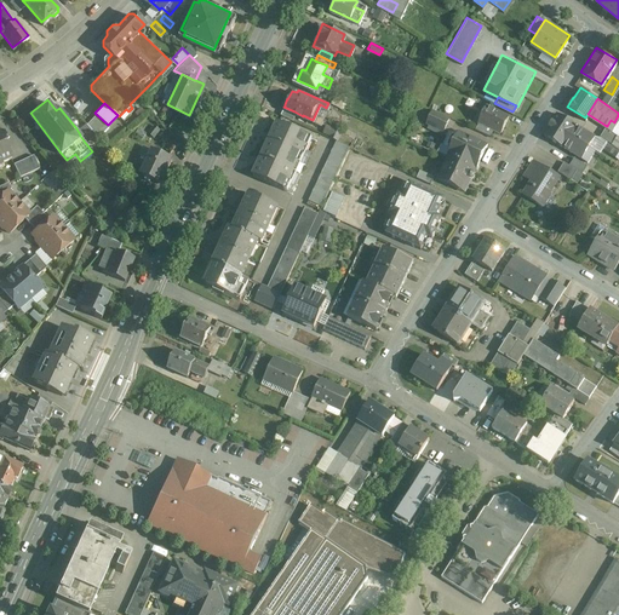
[(508,114),(486,103),(477,120),(492,127),(499,131),(508,114)]
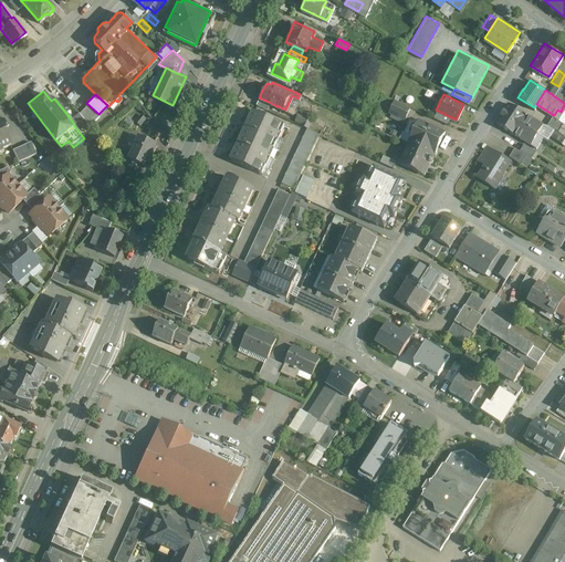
[(269,102),(259,97),(260,97),(258,96),(255,102),(265,107),(269,102)]
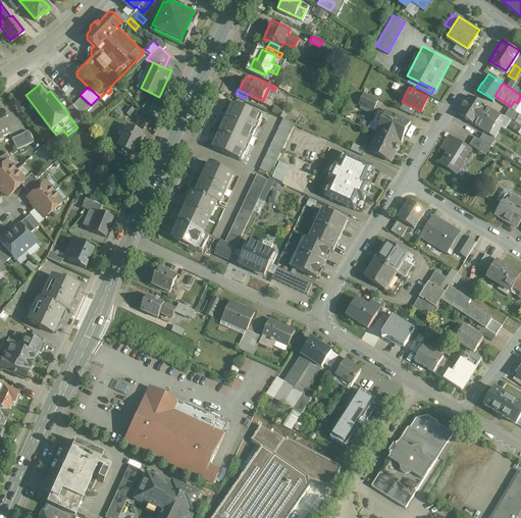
[(358,102),(373,109),(377,100),(362,93),(358,102)]
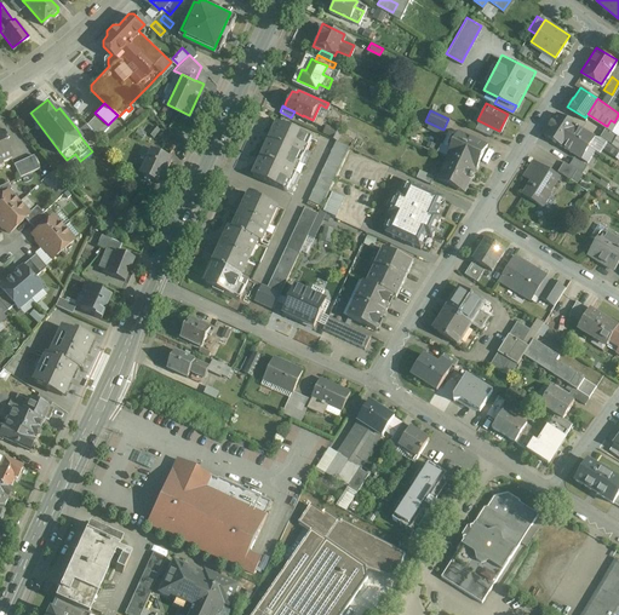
[(594,134),(556,110),(549,121),(569,134),(571,132),(579,138),(588,143),(588,144),(594,134)]
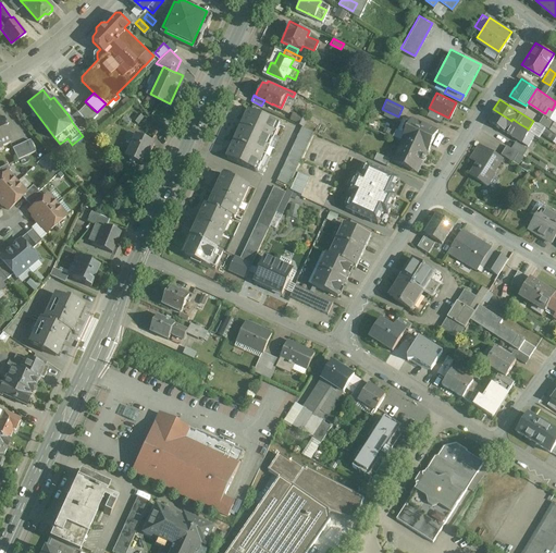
[(97,112),(85,101),(76,110),(85,120),(87,122),(97,112)]
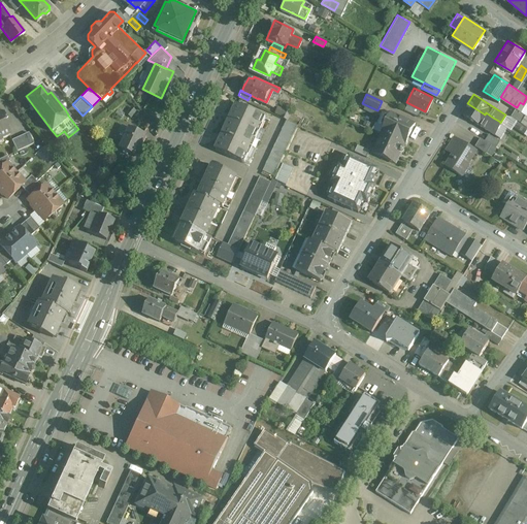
[(262,113),(235,101),(215,146),(240,159),(262,113)]
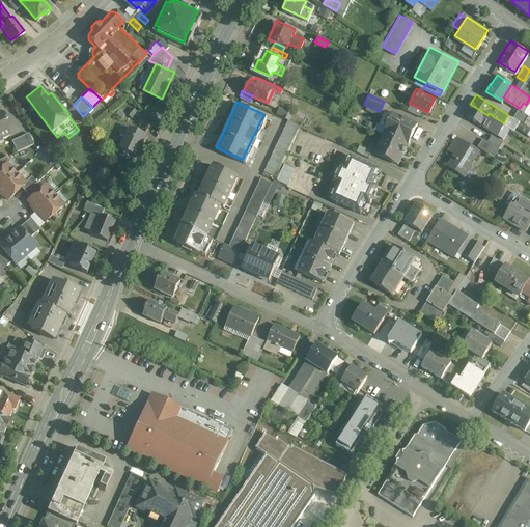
[(421,109),(409,103),(407,109),(419,114),(421,109)]
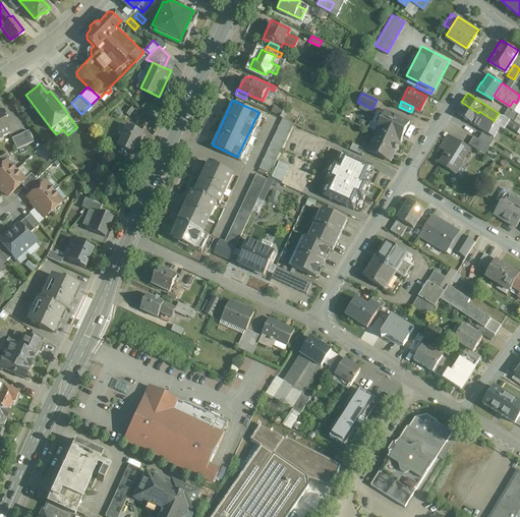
[(478,113),(461,102),(456,111),(487,130),(494,120),(486,116),(479,111),(478,113)]
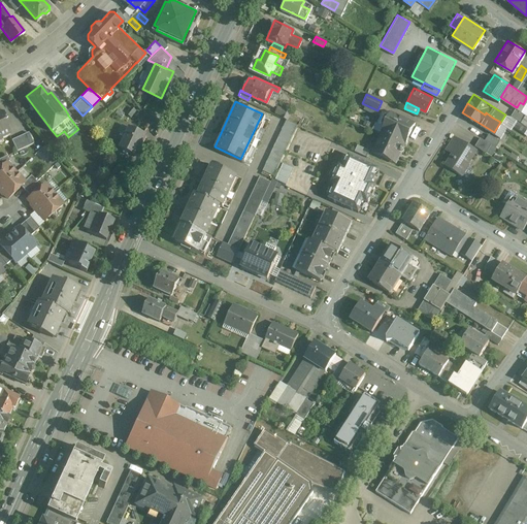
[(72,104),(65,109),(68,115),(68,116),(71,120),(80,113),(72,104)]
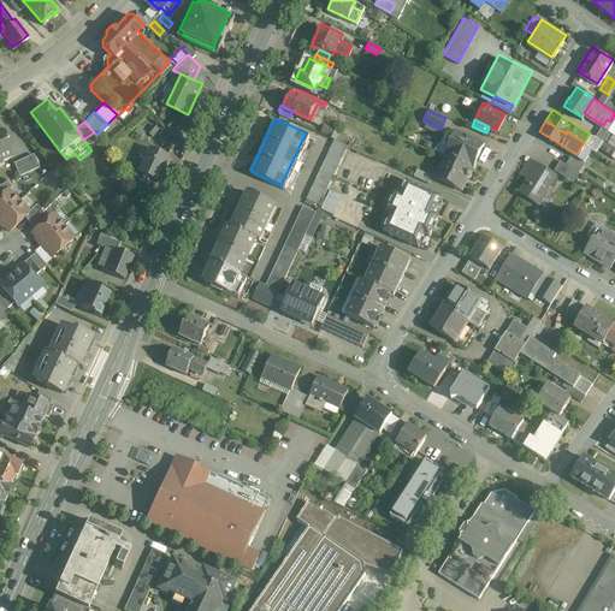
[(603,125),(601,124),(595,134),(614,146),(614,134),(611,132),(611,131),(603,125)]
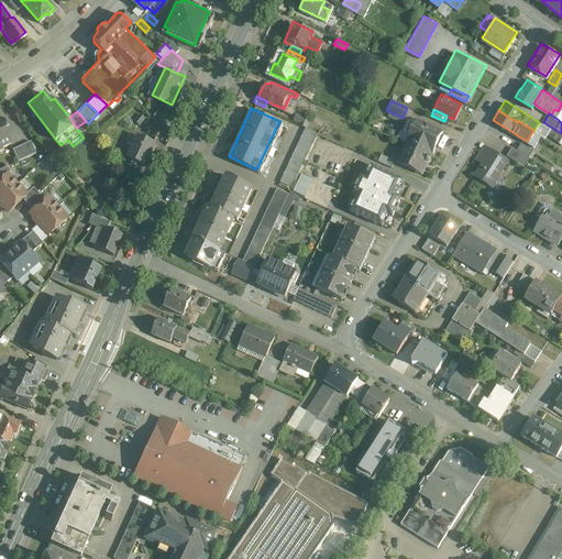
[(406,142),(430,153),(441,129),(417,118),(406,142)]
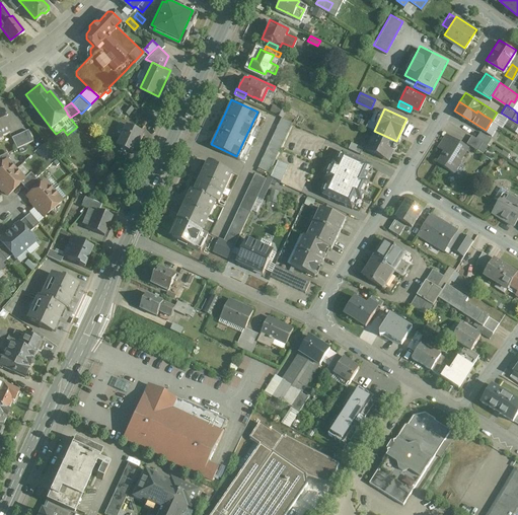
[(149,119),(140,109),(134,115),(143,125),(149,119)]
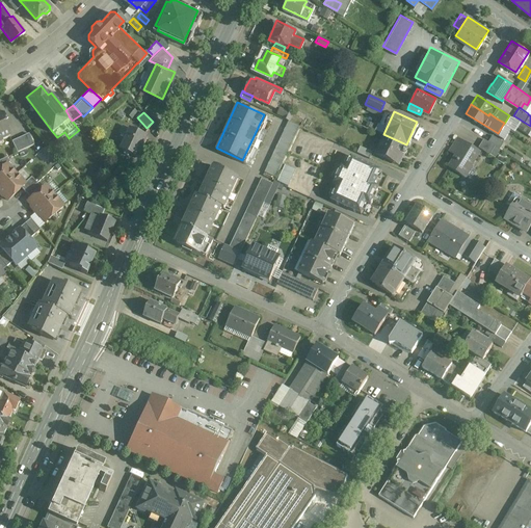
[(0,141),(1,141),(0,139),(0,138),(8,134),(0,114),(0,141)]
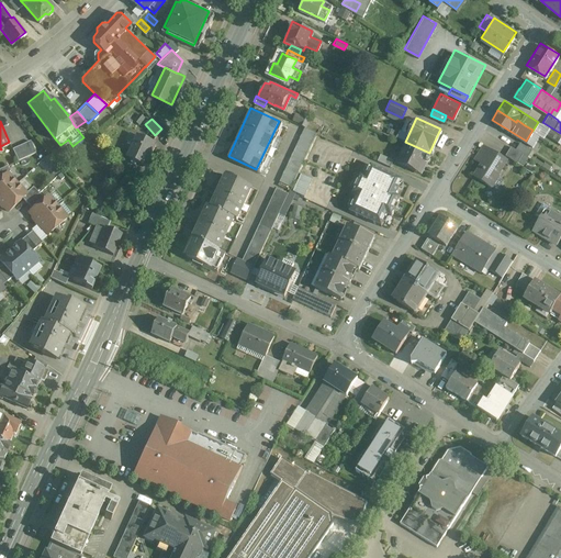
[(303,124),(278,179),(290,185),(298,169),(312,140),(315,131),(303,124)]
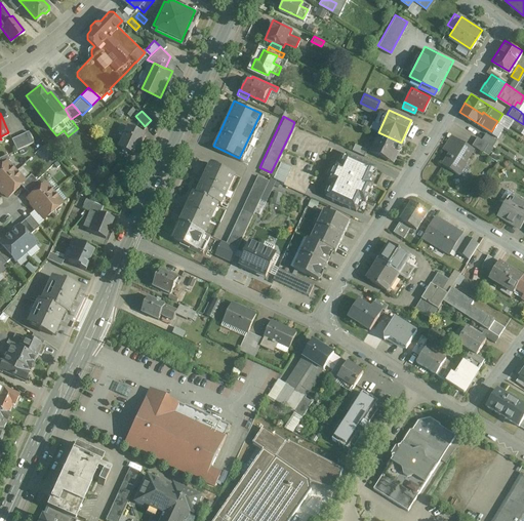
[(523,126),(513,119),(510,124),(520,131),(523,126)]
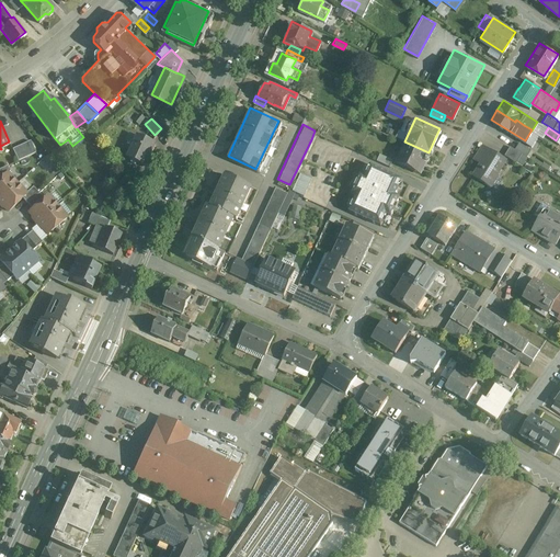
[(155,141),(137,133),(126,155),(144,163),(155,141)]
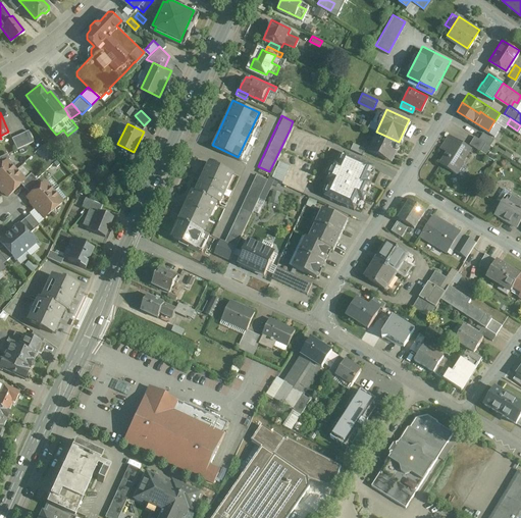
[(28,128),(10,136),(15,147),(33,140),(28,128)]
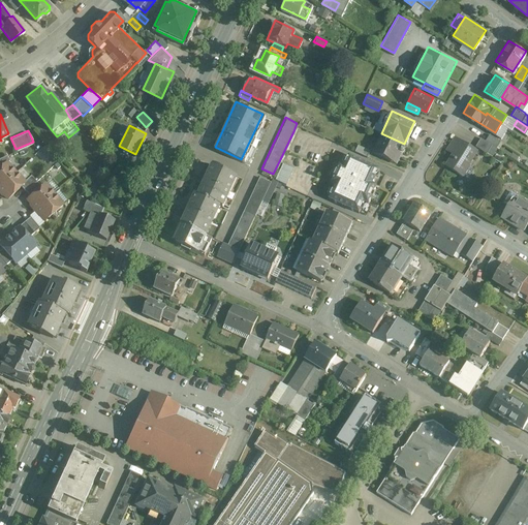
[(502,141),(489,132),(485,139),(491,143),(496,146),(498,148),(502,141)]
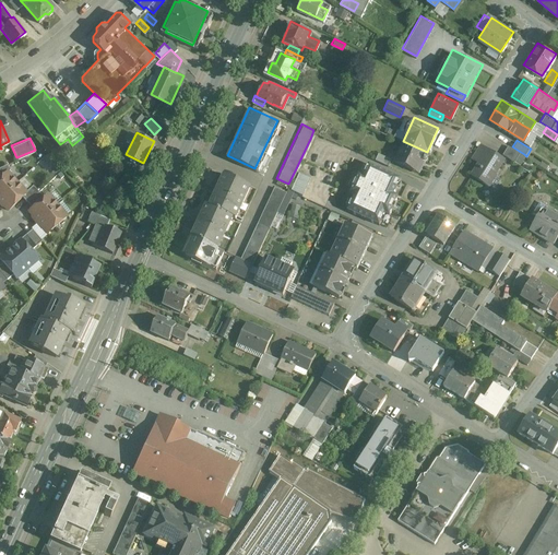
[(427,152),(403,141),(394,158),(418,170),(427,152)]
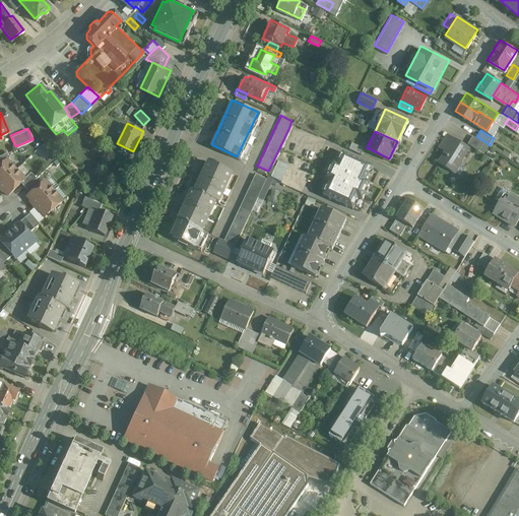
[(468,145),(446,132),(440,142),(447,146),(438,160),(452,170),(458,159),(459,160),(468,145)]
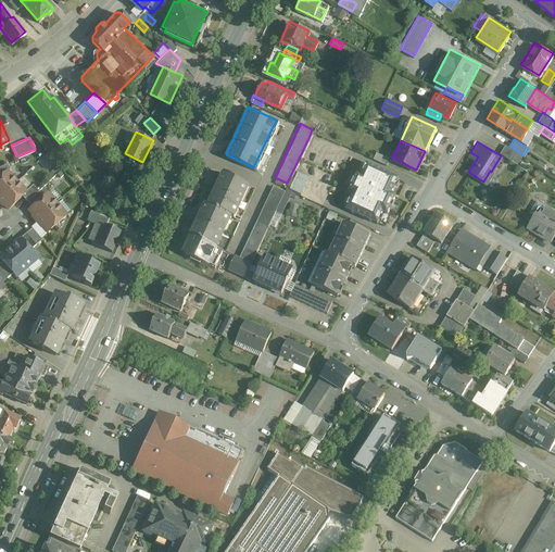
[(509,146),(504,142),(499,151),(511,159),(516,150),(509,146)]
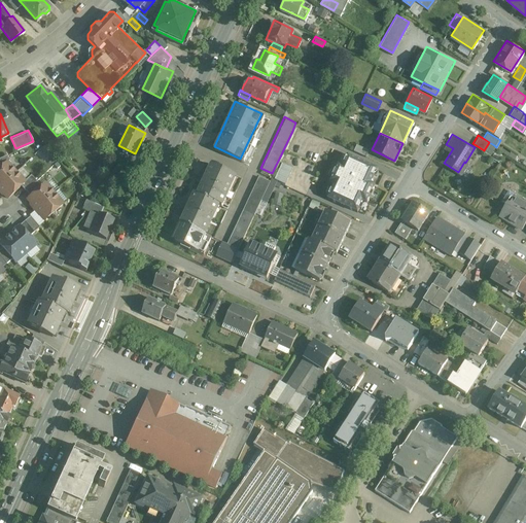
[(367,147),(356,142),(353,148),(365,154),(367,147)]
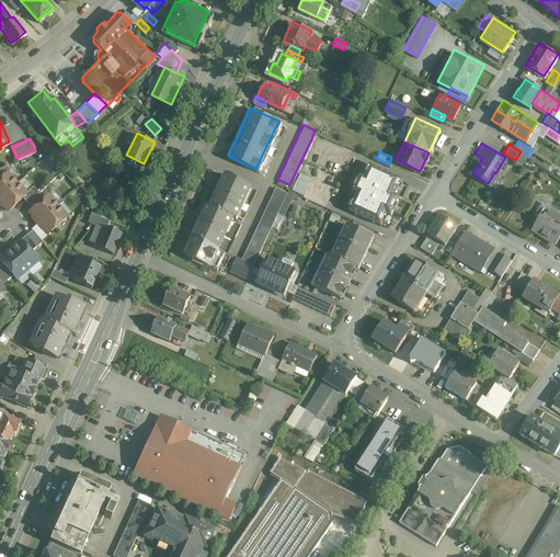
[(521,151),(515,160),(521,163),(526,155),(521,151)]
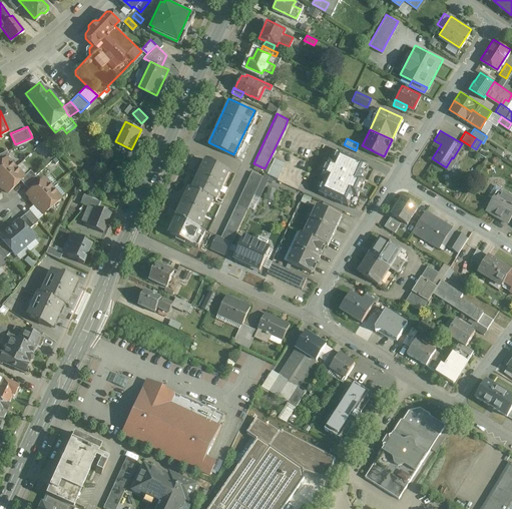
[(0,162),(0,178),(19,163),(8,148),(0,151),(0,162)]
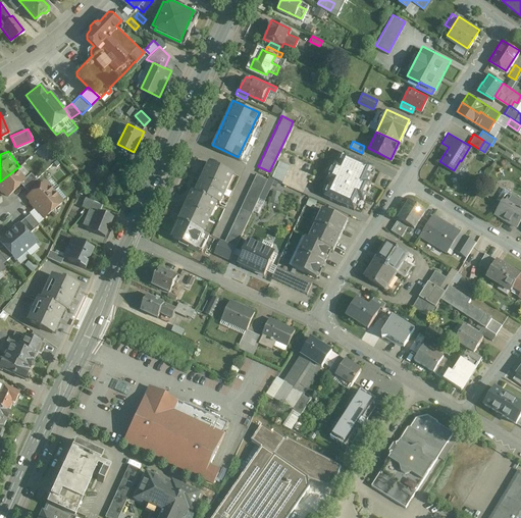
[(373,164),(344,151),(339,161),(334,160),(326,177),(330,179),(337,183),(340,177),(348,182),(349,176),(357,180),(359,175),(366,179),(366,178),(373,164)]
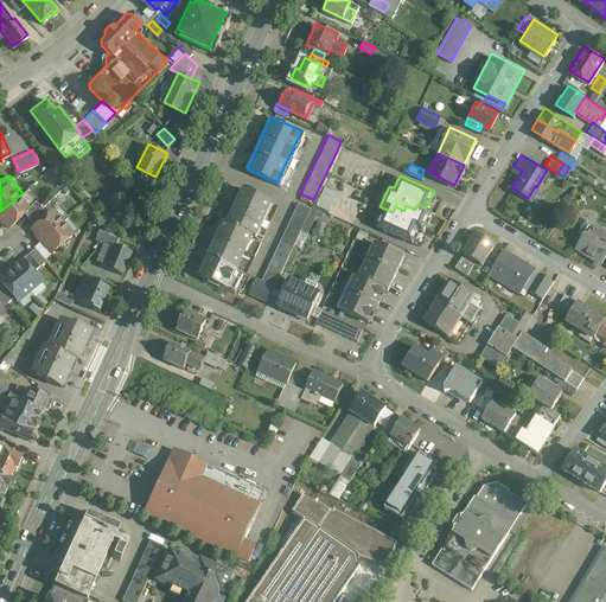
[(329,207),(336,187),(323,183),(317,203),(329,207)]
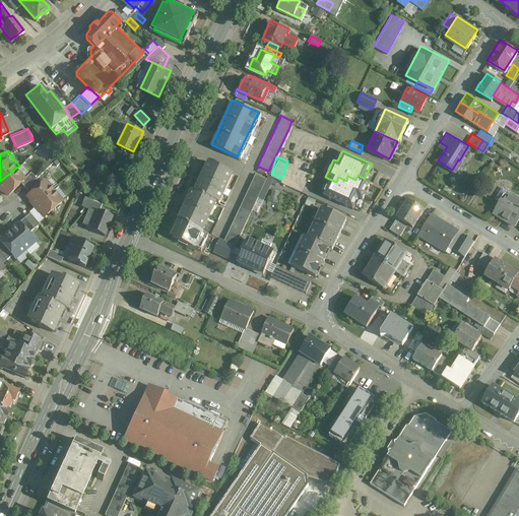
[(232,171),(207,159),(194,189),(215,199),(217,200),(232,171)]
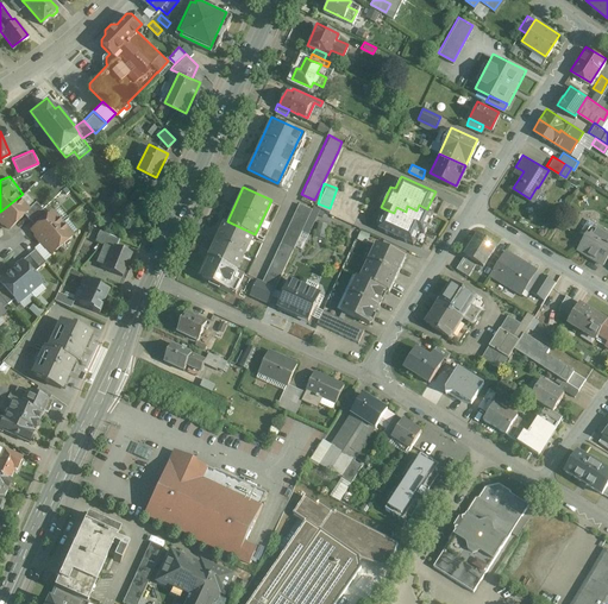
[(0,216),(10,228),(30,213),(33,216),(46,206),(41,199),(32,206),(23,194),(0,212),(0,216)]
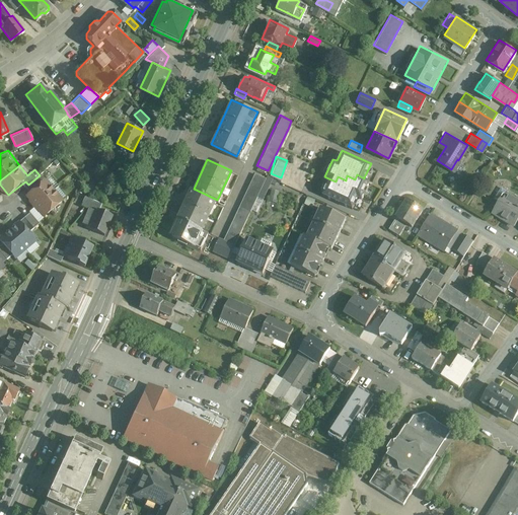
[(265,176),(254,171),(238,205),(249,210),(265,176)]
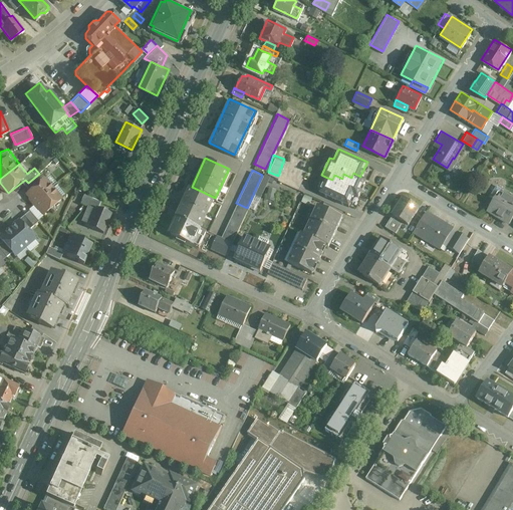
[(332,180),(325,177),(318,191),(347,204),(352,194),(356,196),(365,178),(360,176),(360,177),(353,173),(351,178),(343,174),(342,179),(334,175),(332,180)]
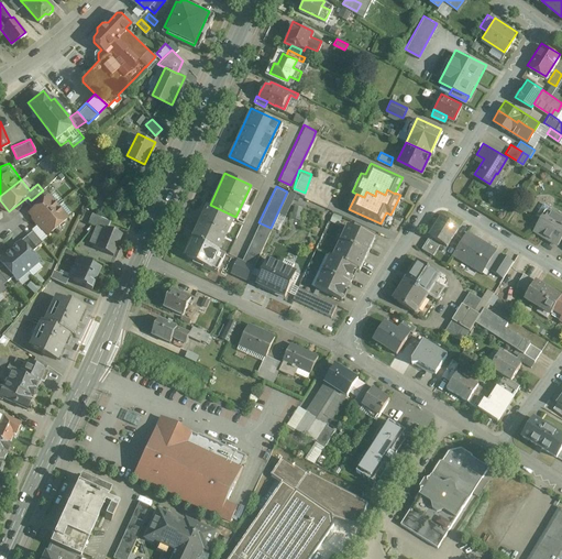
[(47,194),(28,210),(37,221),(56,205),(47,194)]
